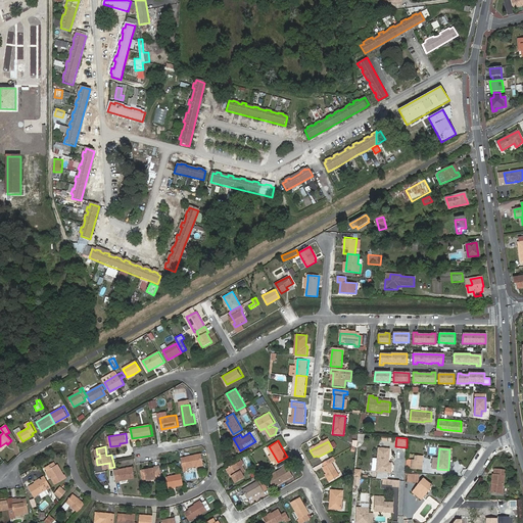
[(378,449),(376,470),(392,471),(393,462),(388,462),(389,450),(378,449)]
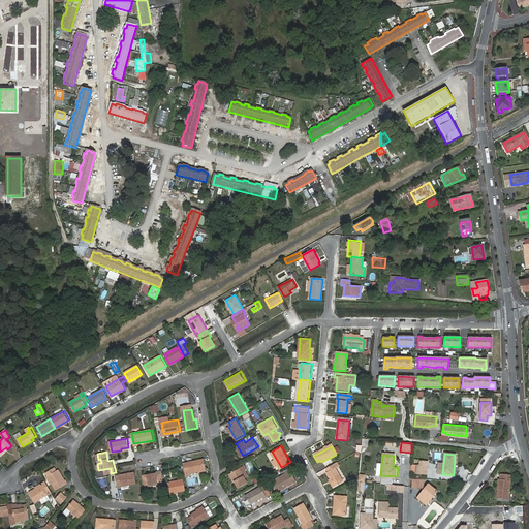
[(206,459),(184,462),(186,475),(190,474),(190,472),(207,469),(206,459)]
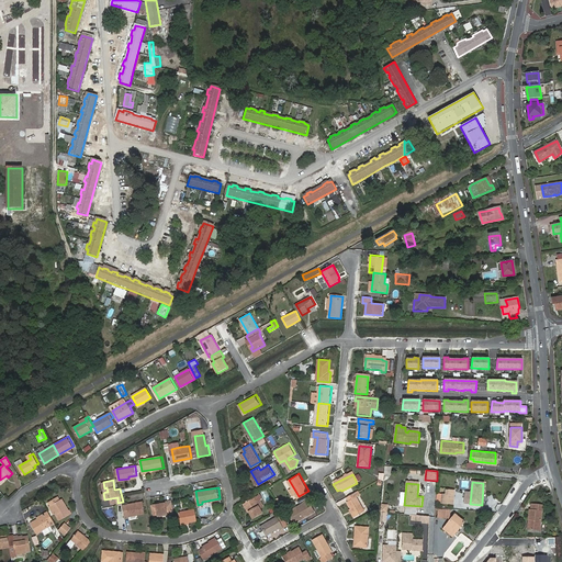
[(453,504),(453,491),(446,491),(446,495),(437,495),(437,503),(453,504)]
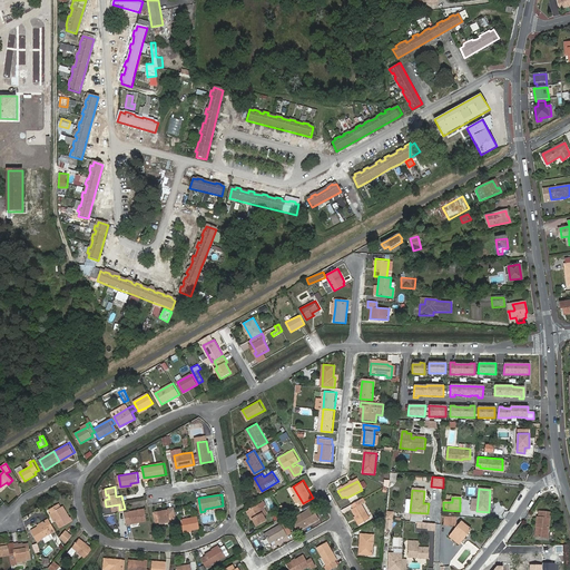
[(249,509),(258,524),(268,520),(262,508),(267,504),(265,500),(249,509)]
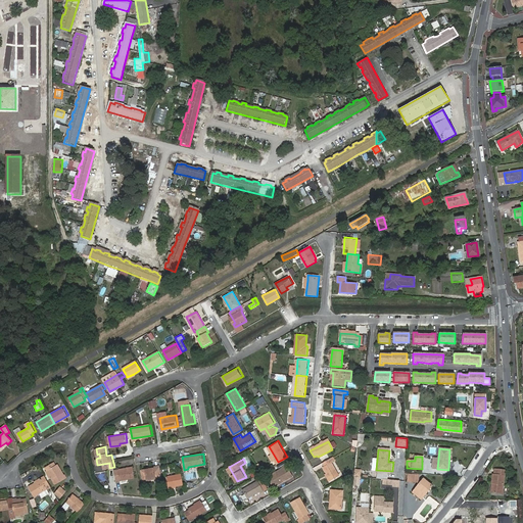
[(339,477),(330,460),(322,464),(324,468),(323,469),(331,481),(339,477)]
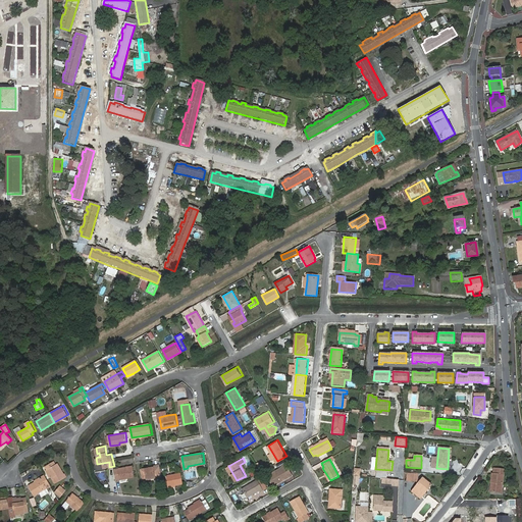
[(47,470),(52,477),(55,484),(65,478),(62,472),(60,473),(55,465),(53,462),(46,467),(47,470)]
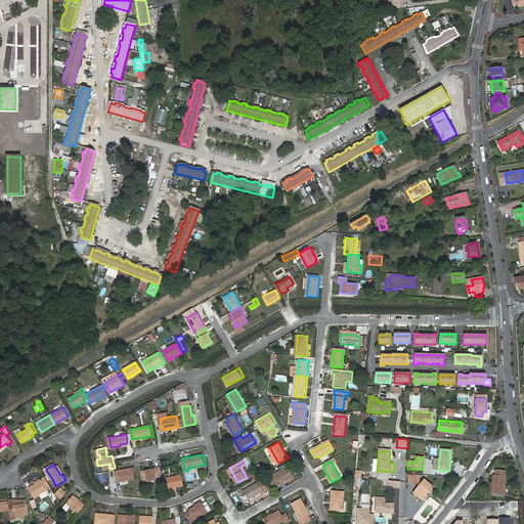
[(286,467),(270,476),(276,486),(295,476),(289,465),(286,467)]
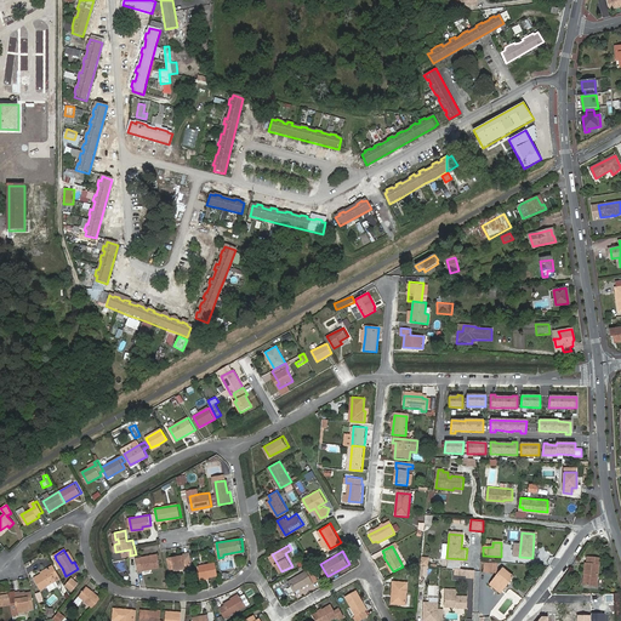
[(140,557),(142,569),(160,565),(158,553),(140,557)]
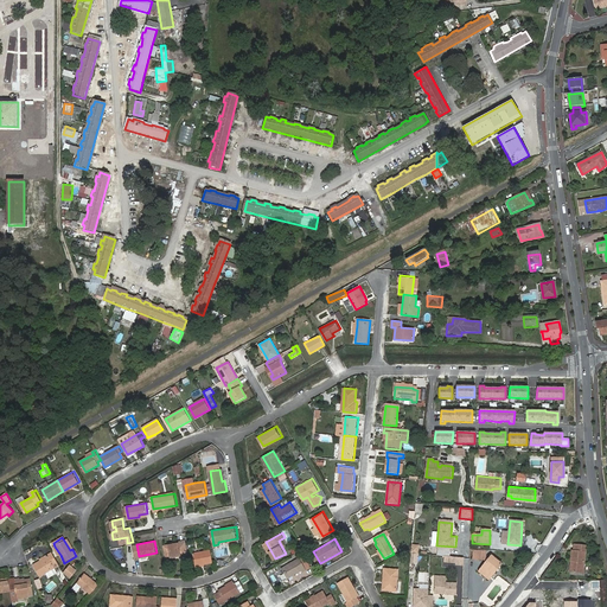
[(165,544),(167,557),(187,554),(185,542),(165,544)]
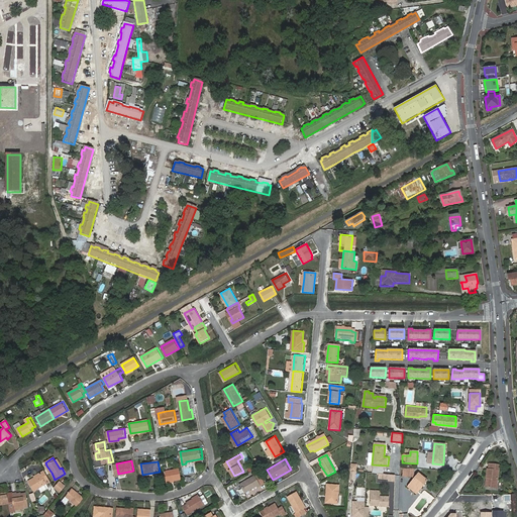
[(488,468),(487,478),(490,478),(489,486),(490,486),(499,486),(500,462),(490,462),(489,468),(488,468)]
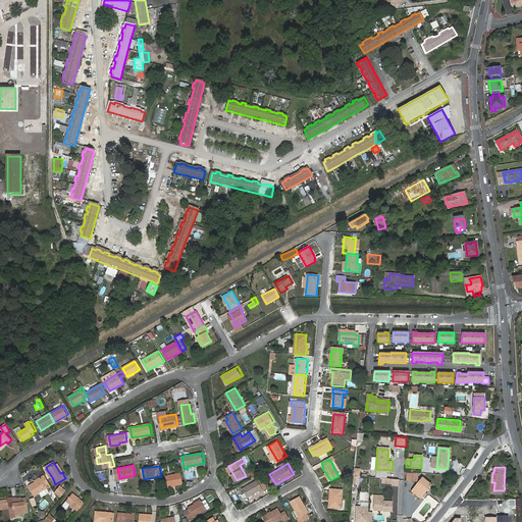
[(361,468),(354,468),(353,483),(359,484),(361,468)]
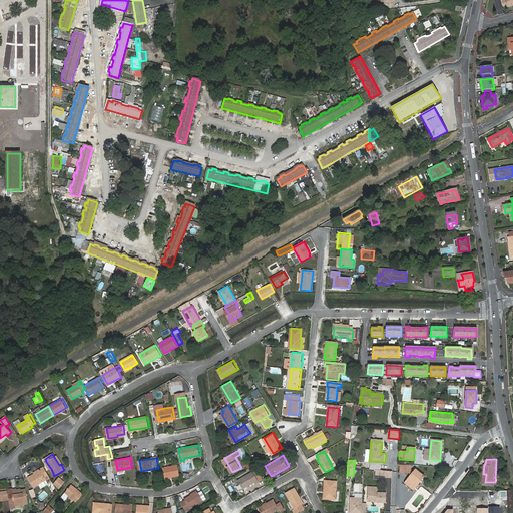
[(164,466),(166,477),(180,475),(178,464),(164,466)]
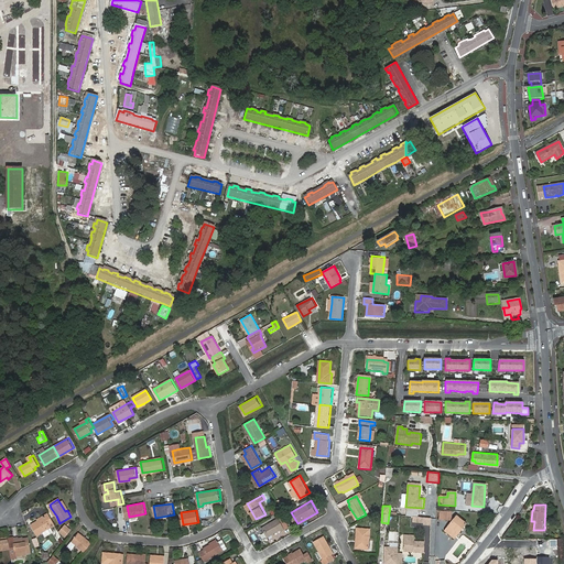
[(49,524),(53,522),(49,514),(44,517),(44,519),(38,522),(31,525),(38,537),(51,529),(49,524)]
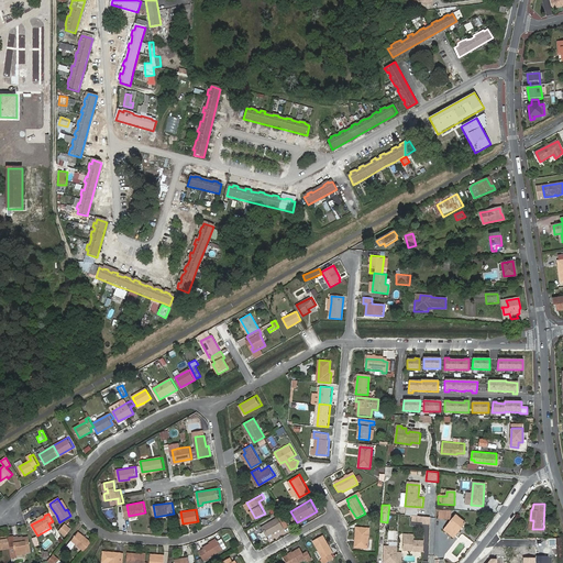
[(461,527),(462,528),(466,522),(457,515),(448,526),(455,532),(461,527)]
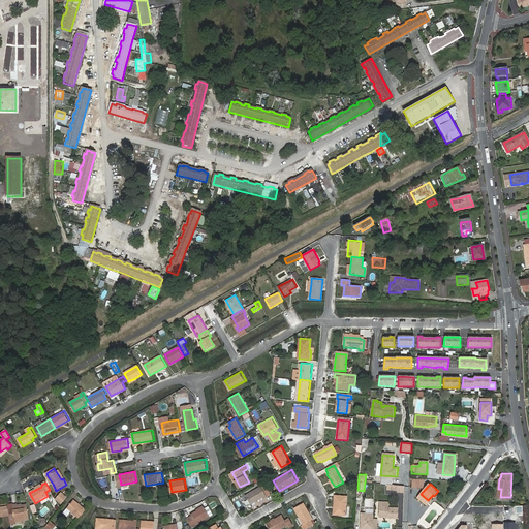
[(247,494),(251,503),(265,496),(266,498),(269,496),(262,485),(247,494)]
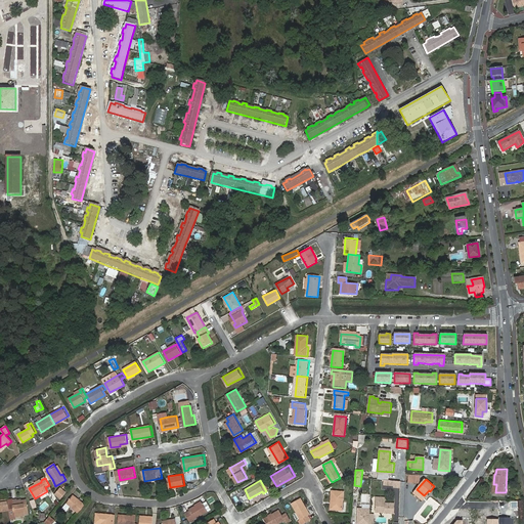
[(67,493),(60,488),(55,494),(61,499),(67,493)]
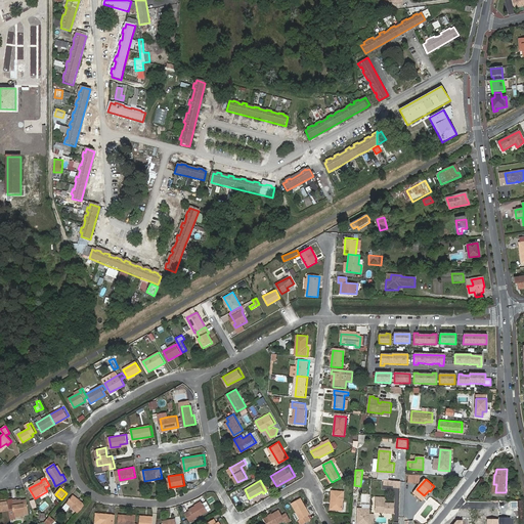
[(423,500),(430,491),(429,490),(424,495),(417,489),(415,493),(423,500)]
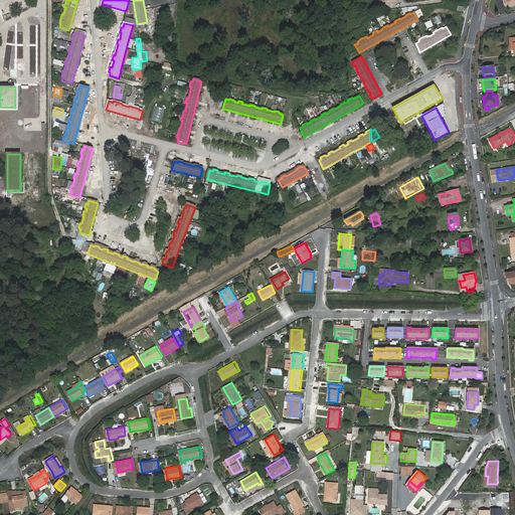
[(327,484),(326,493),(327,493),(327,501),(337,501),(339,484),(327,484)]
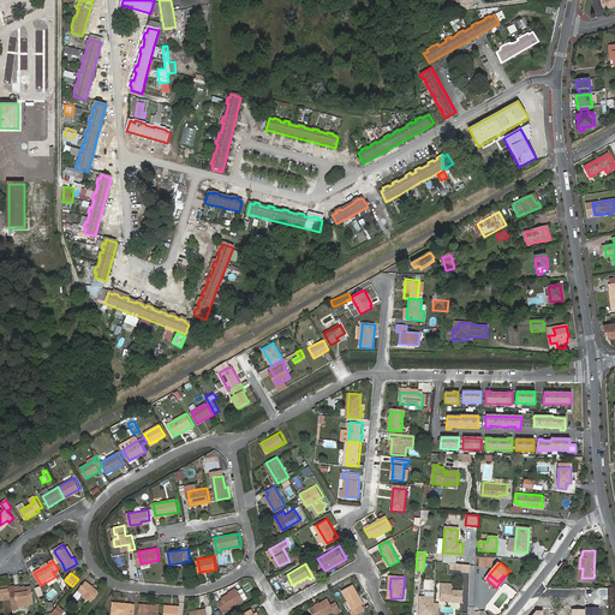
[(78,591),(91,602),(100,592),(91,586),(85,581),(78,591)]
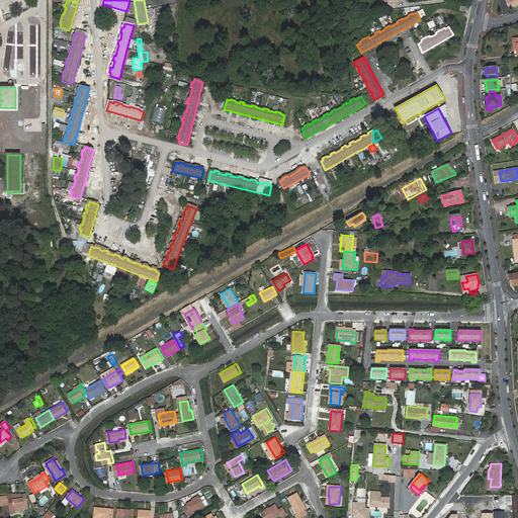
[(287,498),(296,513),(295,514),(296,517),(298,517),(306,514),(304,510),(305,509),(300,502),(301,502),(296,493),(287,498)]
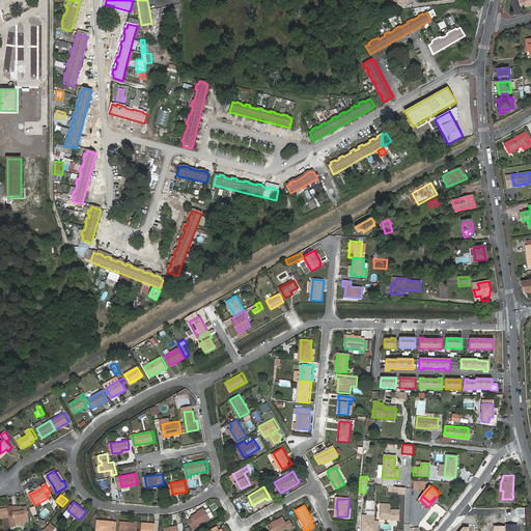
[(0,519),(8,518),(7,508),(7,506),(0,507),(0,519)]
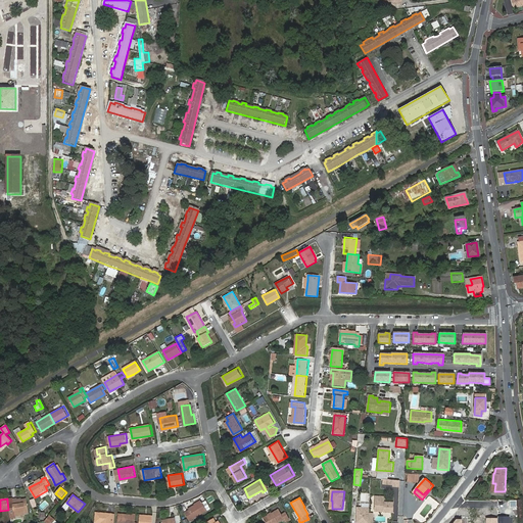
[(7,501),(8,510),(13,509),(14,515),(24,514),(29,513),(26,498),(16,501),(16,498),(7,501)]
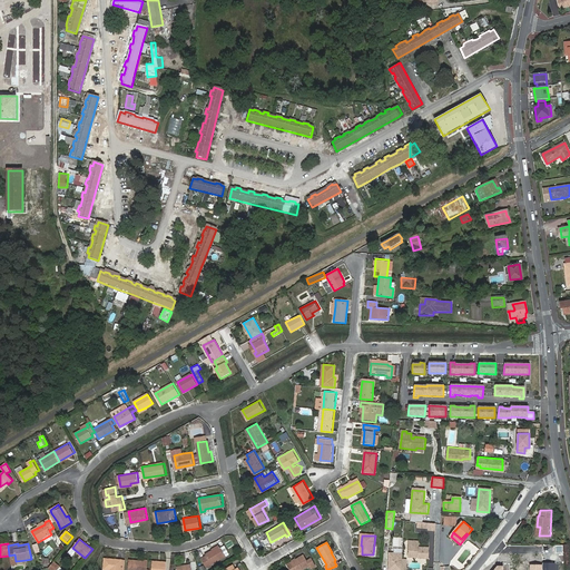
[(408,544),(408,553),(418,554),(418,557),(430,557),(431,547),(419,546),(419,544),(408,544)]
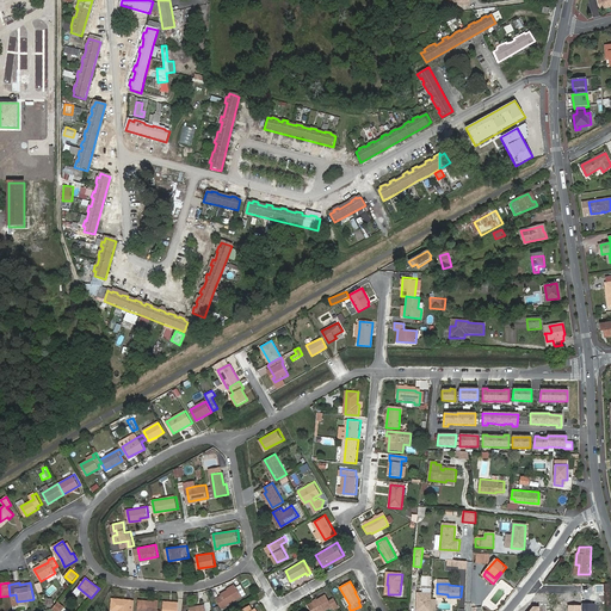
[(220,593),(226,604),(241,596),(235,585),(220,593)]
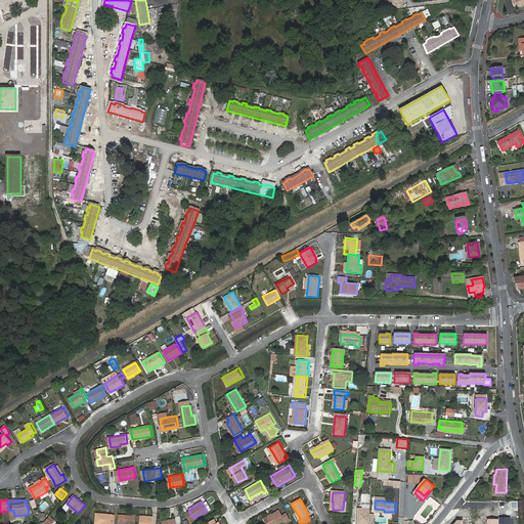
[(368,523),(370,508),(357,508),(356,523),(368,523)]
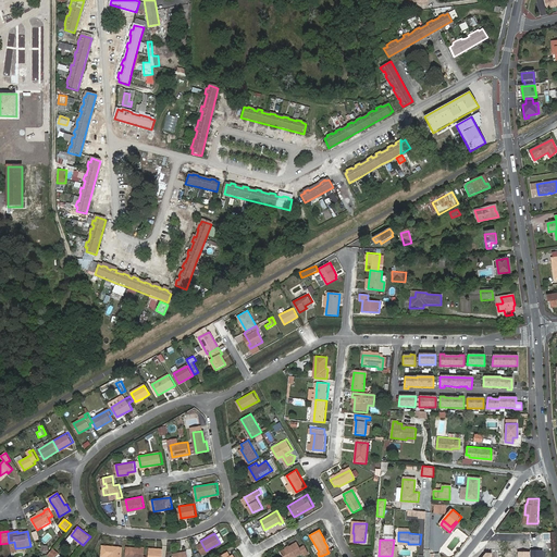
[(285,548),(280,552),(282,556),(294,556),(302,553),(296,543),(289,547),(289,548),(286,549),(285,548)]
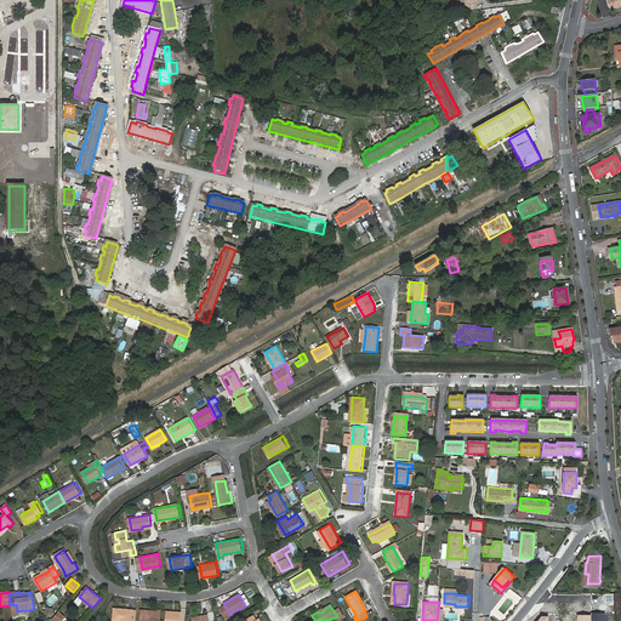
[(135,620),(136,611),(113,609),(113,620),(115,620),(135,620)]
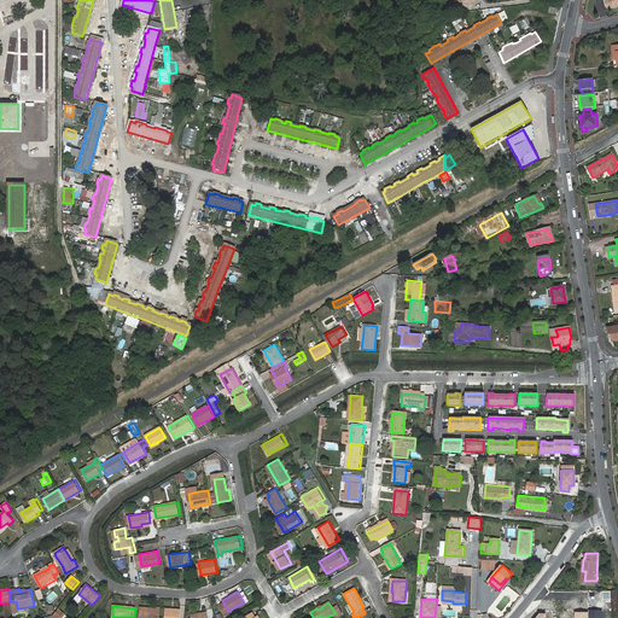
[(138,617),(158,617),(159,607),(153,607),(153,610),(139,608),(138,617)]
